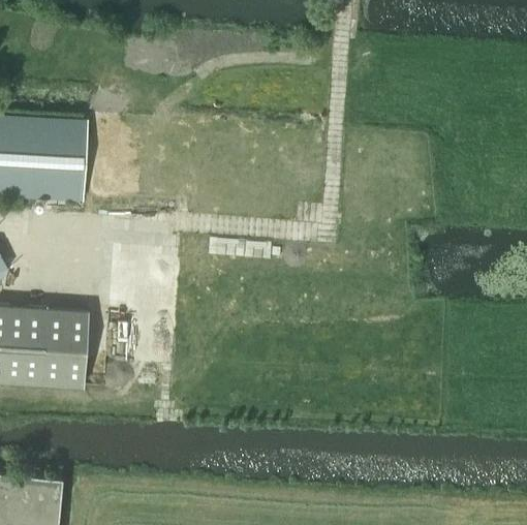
[(140,56),(142,47),(135,44),(133,54),(140,56)]
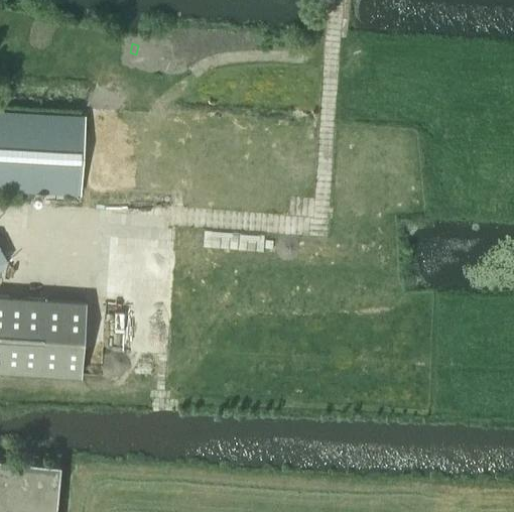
[(0,116),(0,193),(83,198),(87,121),(0,116)]
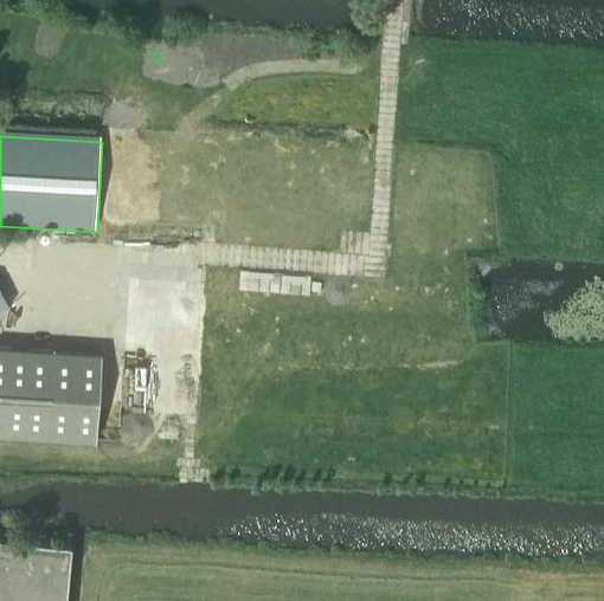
[(0,325),(11,310),(0,290),(0,325)]
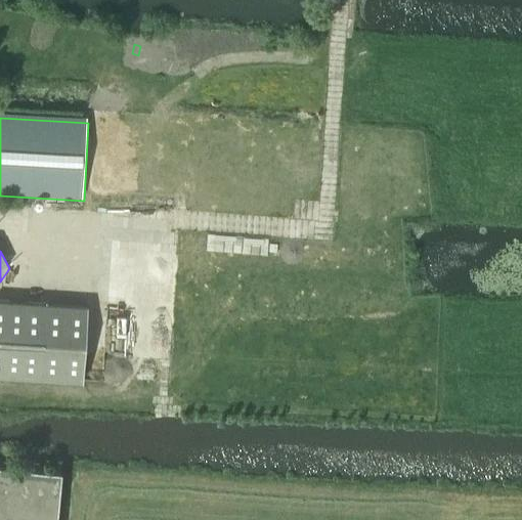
[(0,379),(83,386),(88,309),(0,302),(0,379)]
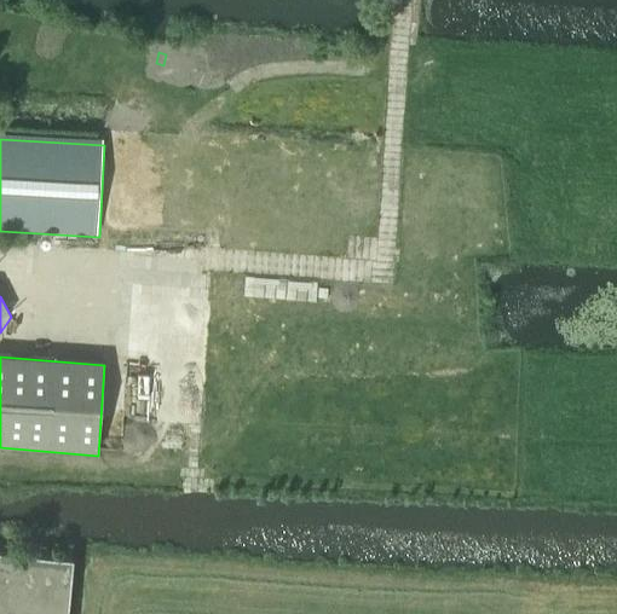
[(65,613),(71,562),(0,555),(0,613),(65,613)]
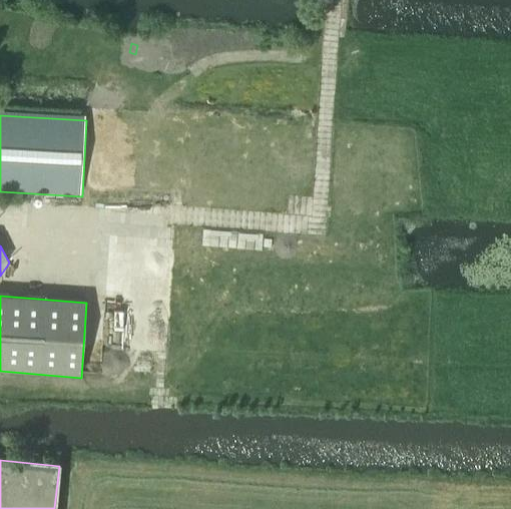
All buildings are outlined.
